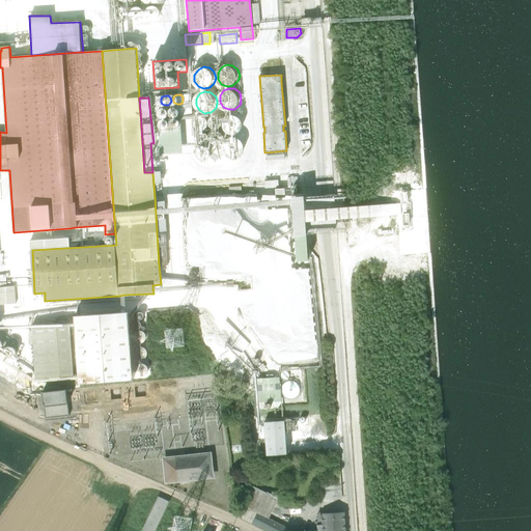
[(182,116),(184,114),(185,112),(184,109),(182,107),(178,107),(175,108),(174,110),(174,113),(175,115),(178,117),(182,116)]
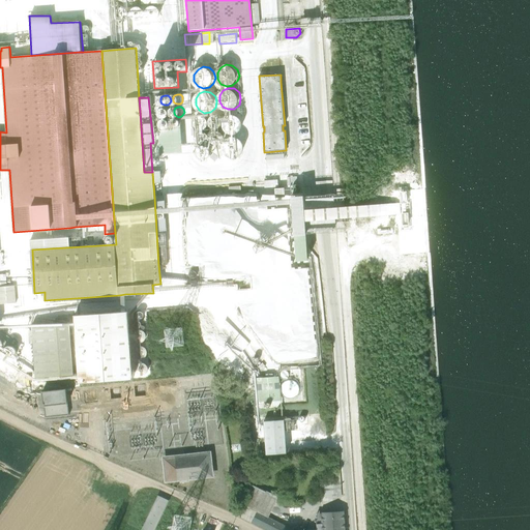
[(169,117),(171,115),(172,112),(171,110),(169,108),(166,108),(164,109),(162,111),(162,114),(164,116),(166,117),(169,117)]
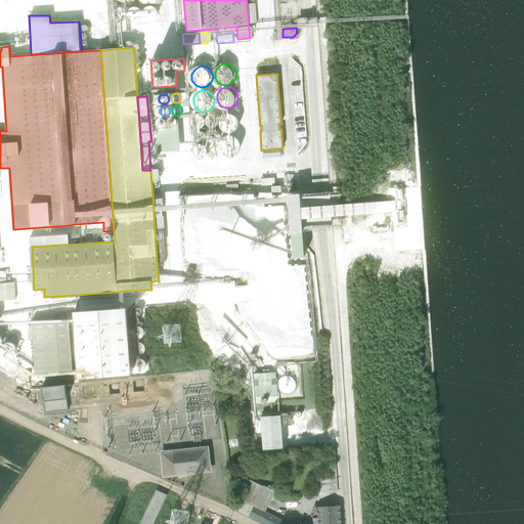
[(236,132),(242,128),(243,123),(242,117),(236,113),(230,112),(225,115),(222,120),(222,126),(225,131),(230,133),(236,132)]
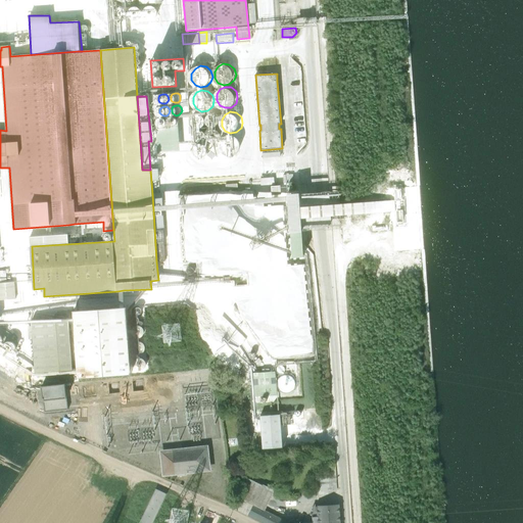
[(217,126),(220,123),(221,120),(220,115),(217,112),(212,112),(209,113),(207,117),(207,122),(209,125),(212,126),(217,126)]
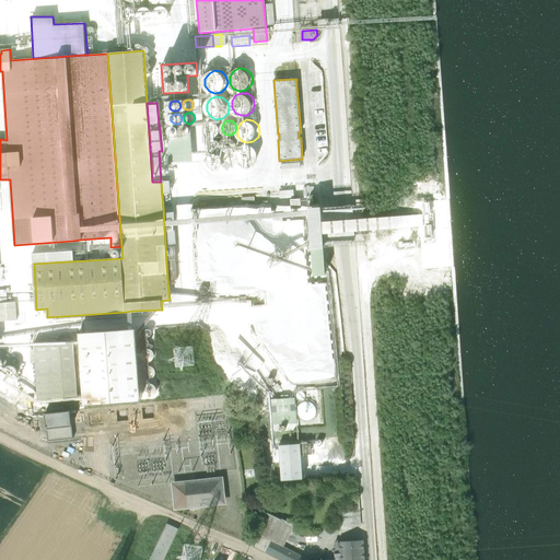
[(218,137),(221,135),(222,130),(221,126),(218,124),(213,123),(210,125),(208,128),(208,132),(210,136),(213,138),(218,137)]
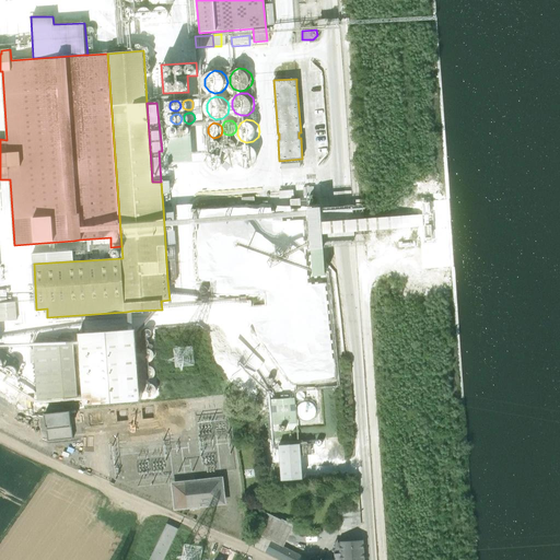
[(179,135),(182,132),(183,129),(182,127),(179,125),(176,124),(173,126),(172,128),(172,131),(173,133),(176,135),(179,135)]
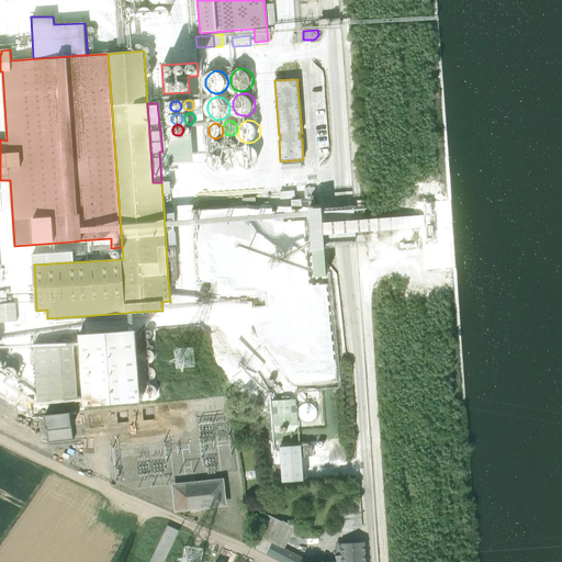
[(192,135),(194,133),(195,130),(194,126),(192,125),(189,124),(187,125),(184,128),(184,131),(187,134),(189,135),(192,135)]
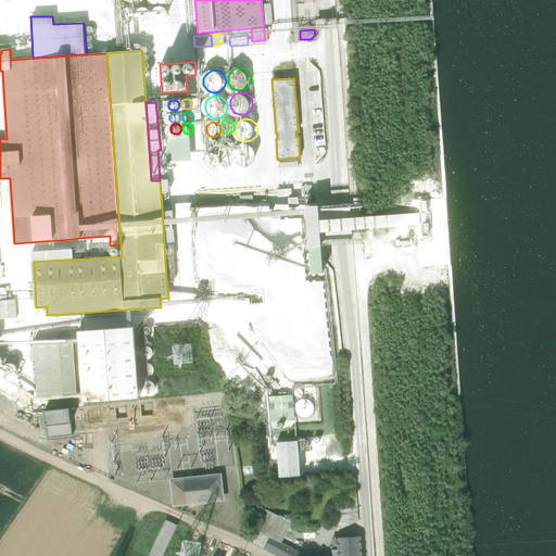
[(232,151),(236,148),(237,143),(236,140),(232,137),(228,137),(225,138),(222,142),(222,146),(225,150),(228,151),(232,151)]
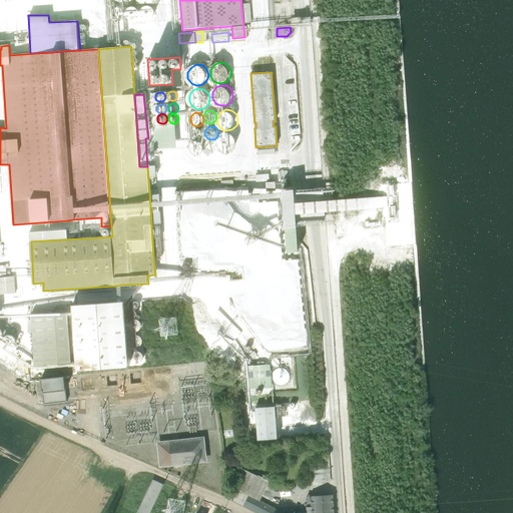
[(232,152),(236,148),(238,142),(236,136),(232,133),(226,132),(220,134),(217,139),(217,145),(220,150),(226,153),(232,152)]
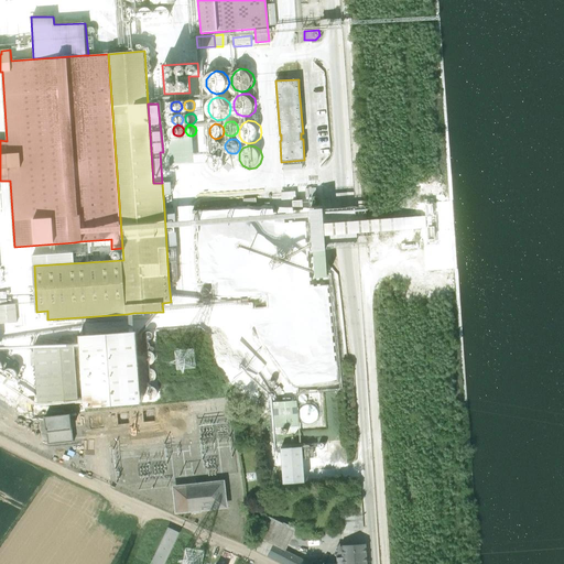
[(220,170),(224,166),(225,163),(224,159),(220,155),(216,155),(212,156),(209,161),(209,165),(213,169),(216,170),(220,170)]
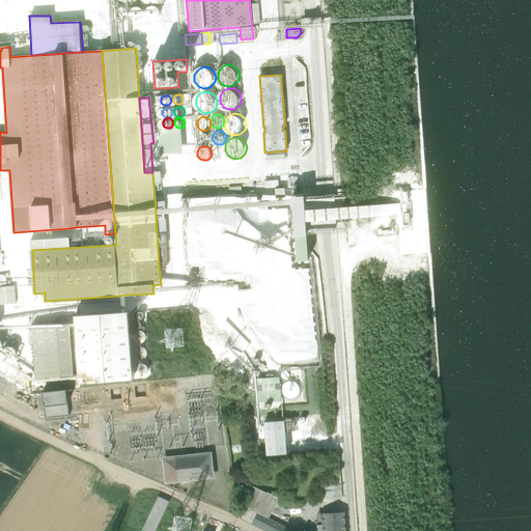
[(163,167),(165,164),(166,161),(165,157),(162,154),(159,154),(155,156),(152,159),(152,163),(155,166),(159,167),(163,167)]
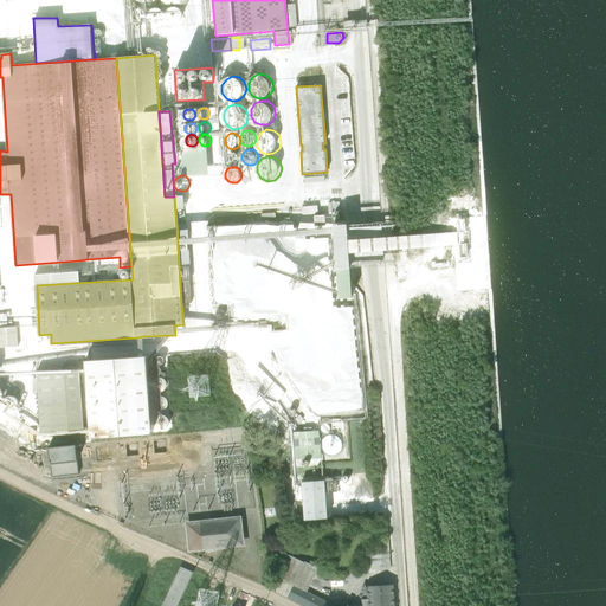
[(324,216),(314,216),(315,229),(326,227),(324,216)]
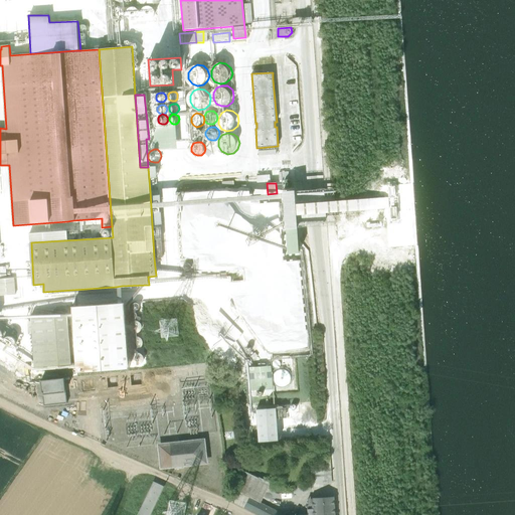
[(150,190),(154,258),(163,256),(160,191),(150,190)]
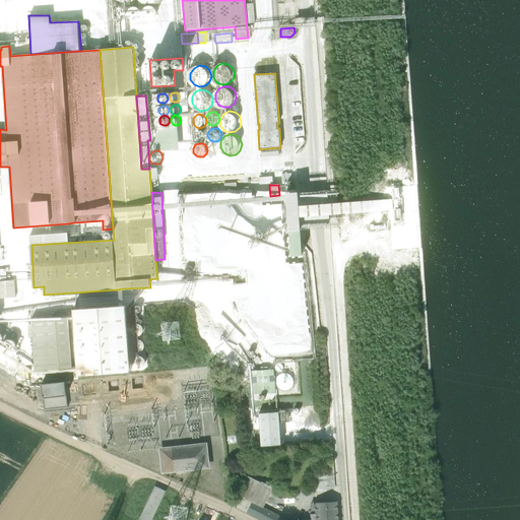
[(113,229),(103,230),(75,232),(75,233),(69,233),(69,232),(28,235),(31,245),(114,240),(113,229)]
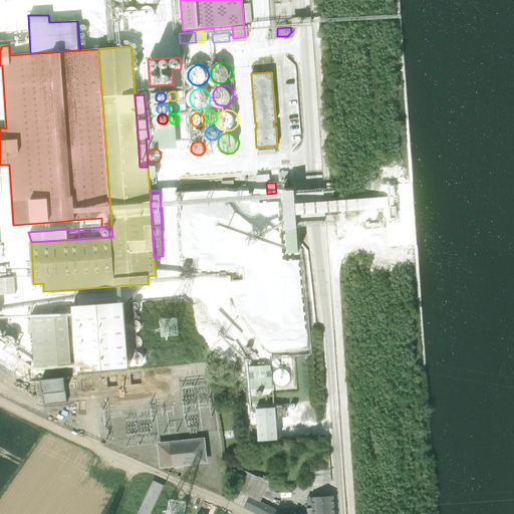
[(0,299),(7,299),(7,293),(15,293),(14,277),(0,278),(0,299)]
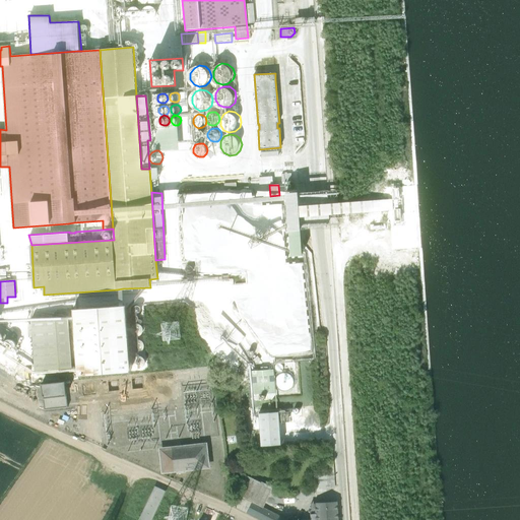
[(99,307),(73,309),(78,375),(131,371),(126,305),(125,305),(124,305),(99,307)]
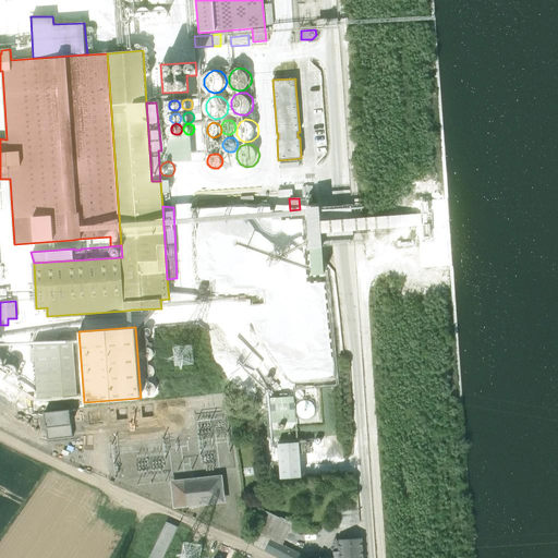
[(38,398),(77,395),(73,339),(34,342),(38,398)]
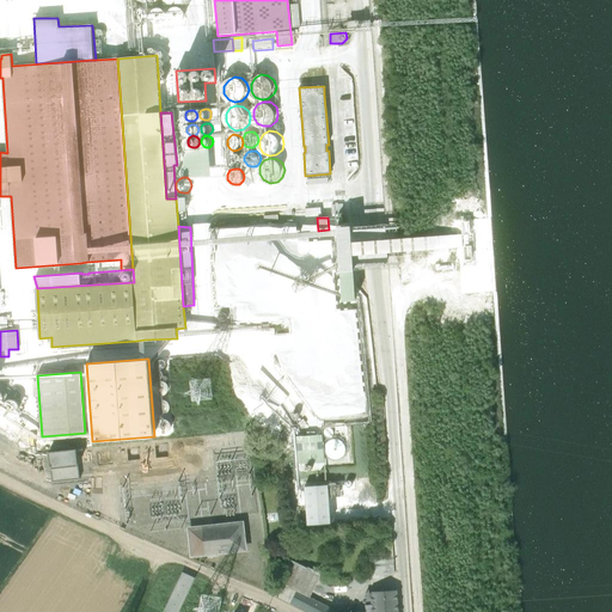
[(166,380),(164,380),(161,380),(159,381),(158,384),(157,386),(157,390),(157,392),(159,393),(161,396),(164,396),(166,396),(169,393),(171,392),(172,390),(172,386),(171,384),(169,383),(166,380)]
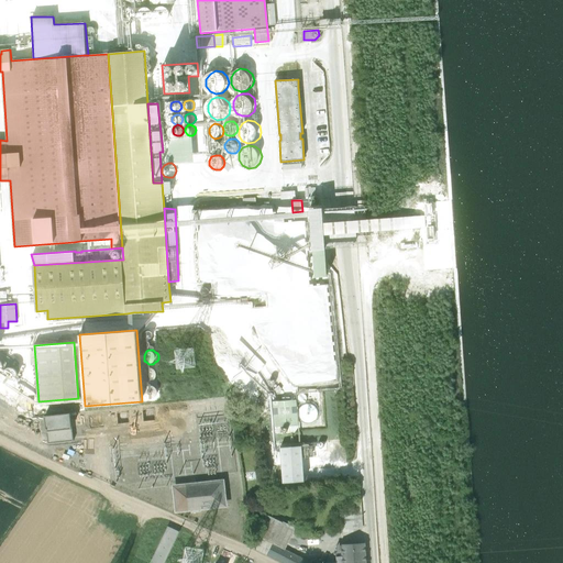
[(15,368),(13,368),(11,368),(9,370),(7,372),(6,374),(6,376),(7,378),(8,381),(10,382),(13,383),(15,382),(18,381),(19,378),(20,376),(20,374),(19,372),(18,370),(15,368)]
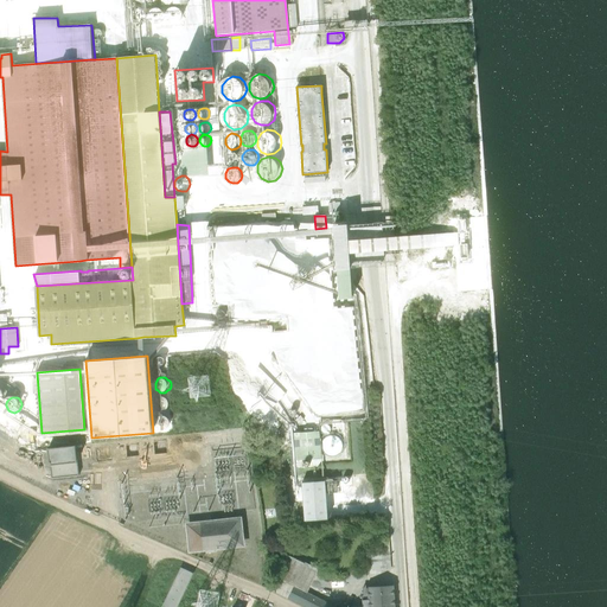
[(168,416),(166,416),(164,416),(161,417),(159,420),(158,422),(158,425),(159,428),(161,429),(163,430),(166,432),(168,432),(171,429),(172,428),(173,426),(173,422),(172,420),(171,417),(168,416)]
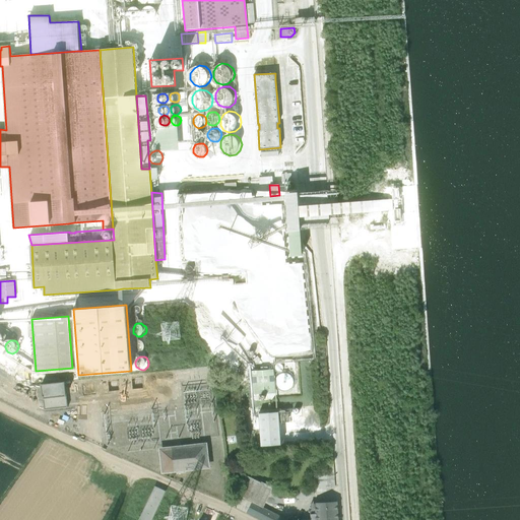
[(274,369),(252,371),(254,394),(276,393),(274,369)]
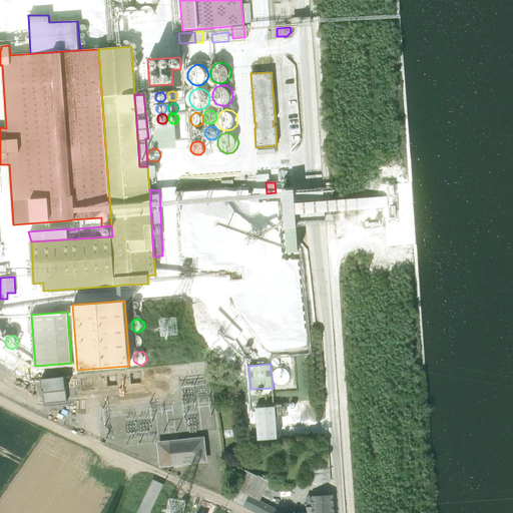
[(280,367),(277,369),(274,374),(275,378),(277,382),(279,384),(282,385),(288,384),(290,383),(292,379),(293,374),(292,371),(290,369),(286,367),(283,366),(280,367)]
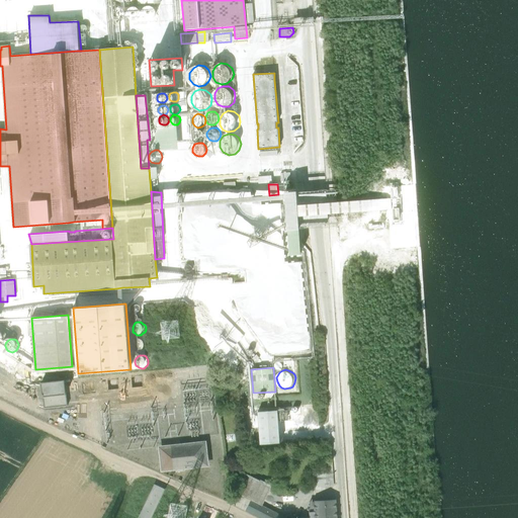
[(44,396),(67,394),(65,379),(41,381),(44,396)]
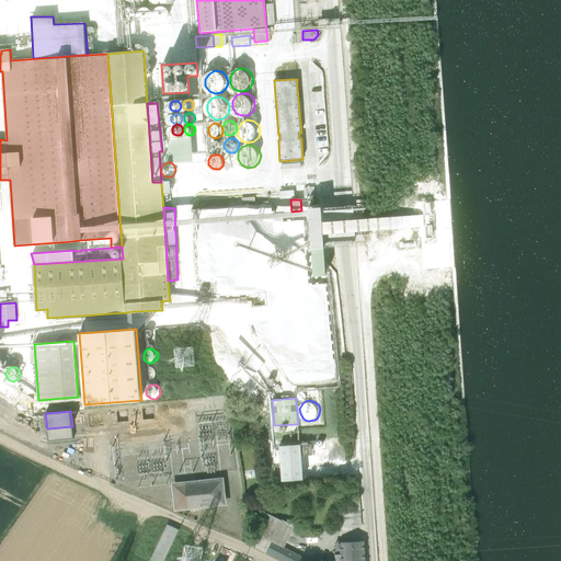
[(72,426),(47,428),(48,442),(73,438),(72,426)]
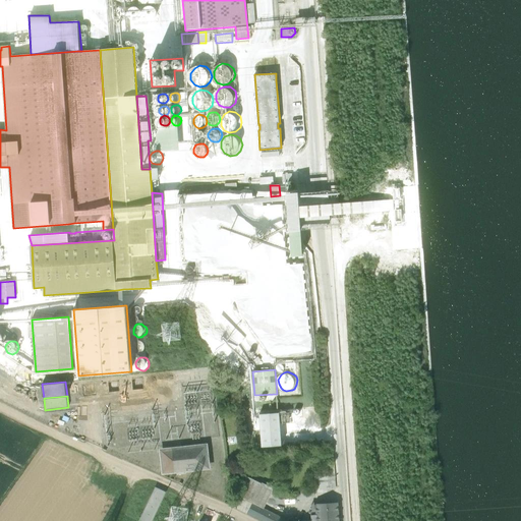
[(282,445),(280,412),(259,413),(262,447),(282,445)]
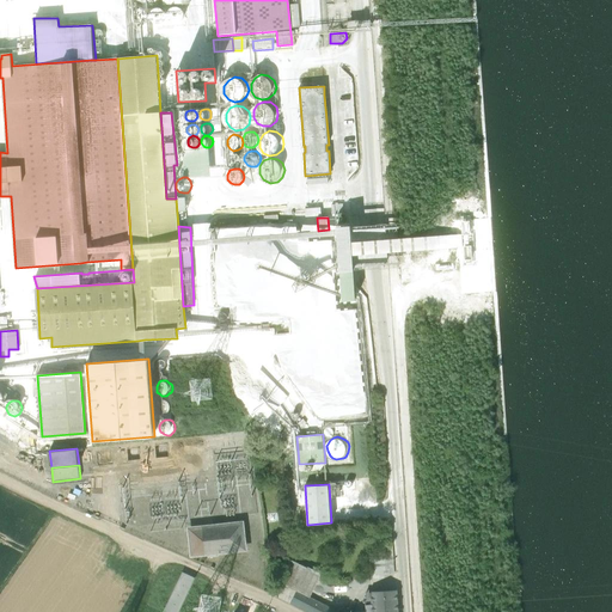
[(340,484),(329,484),(329,496),(340,495),(340,484)]
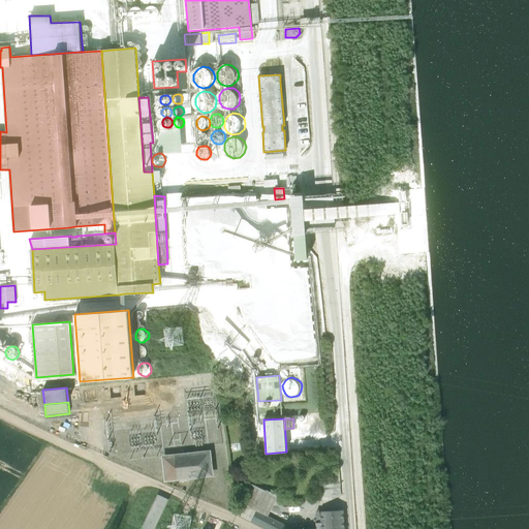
[(211,449),(162,455),(164,481),(214,476),(211,449)]
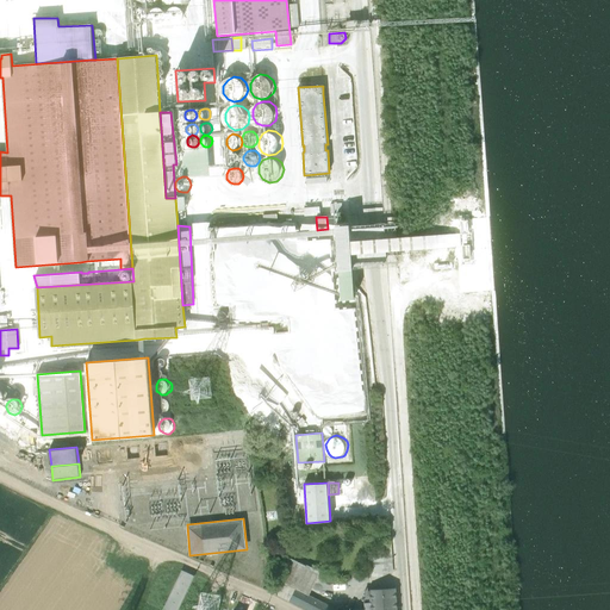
[(380,551),(368,551),(369,577),(383,576),(383,572),(393,572),(392,542),(391,542),(380,543),(380,551)]
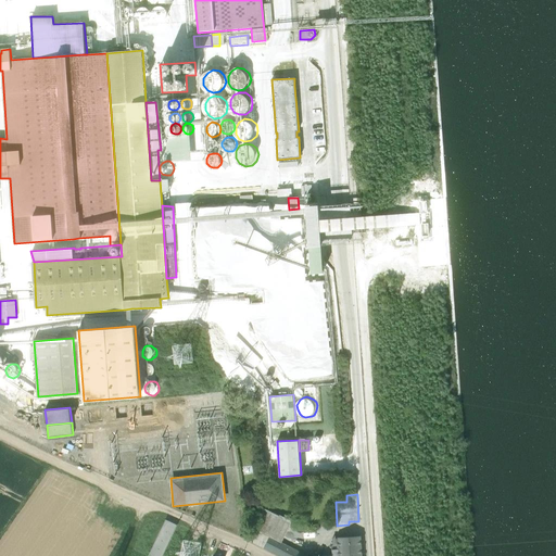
[(281,543),(282,542),(287,532),(292,520),(279,514),(278,517),(260,508),(253,528),(281,543)]
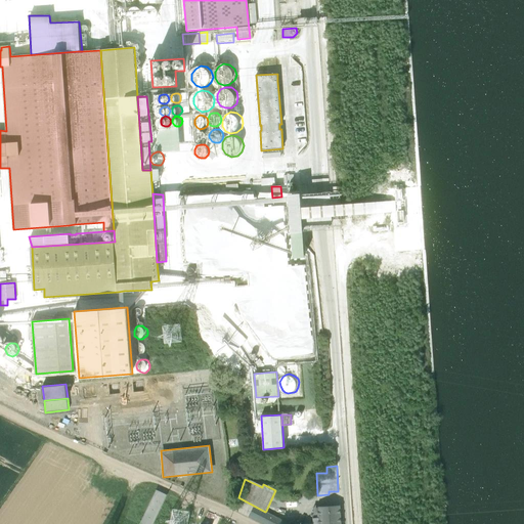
[(157,489),(140,523),(142,523),(153,523),(168,494),(157,489)]
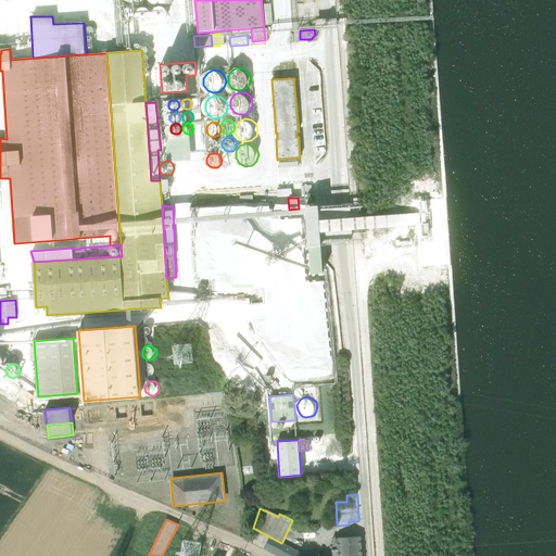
[(281,543),(253,528),(248,540),(264,547),(280,555),(311,555),(282,542),(281,543)]
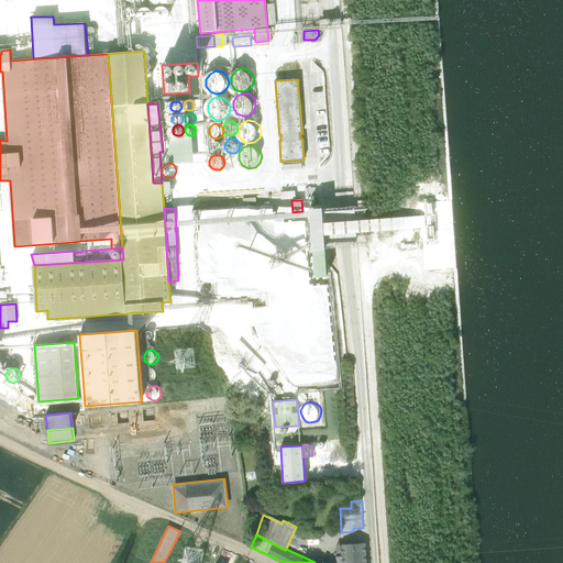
[(342,556),(341,562),(366,562),(365,542),(341,544),(342,556)]
